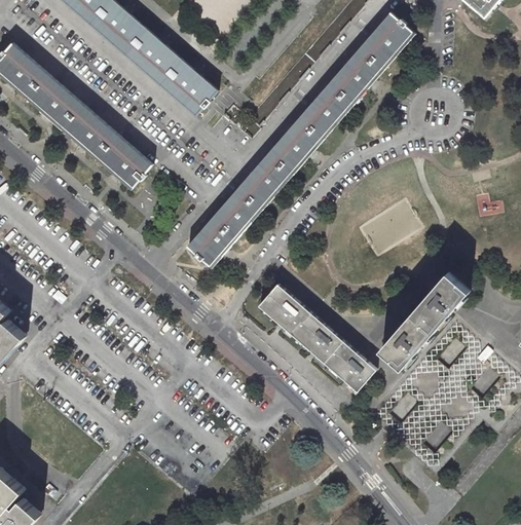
[(64,0),(195,113),(216,88),(197,73),(165,45),(134,17),(112,0),(64,0)]
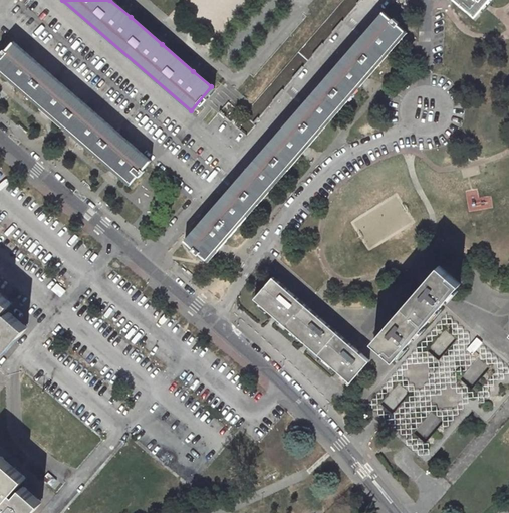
[(456,0),(473,14),(485,0),(456,0)]
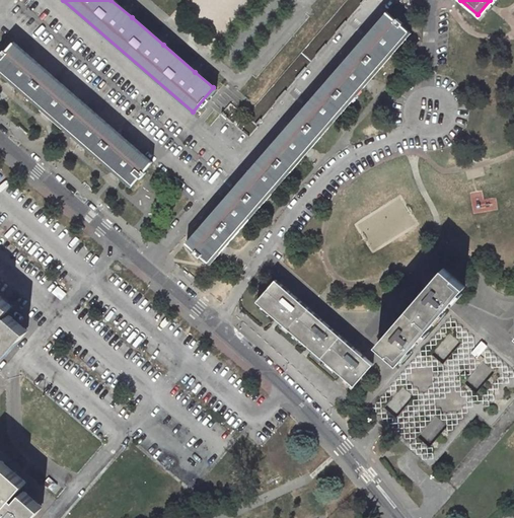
[(394,17),(385,10),(185,243),(198,254),(202,251),(212,260),(221,248),(250,214),(283,176),(310,145),(340,111),(372,73),(401,40),(410,30),(399,22),(401,20),(395,15),(394,17)]
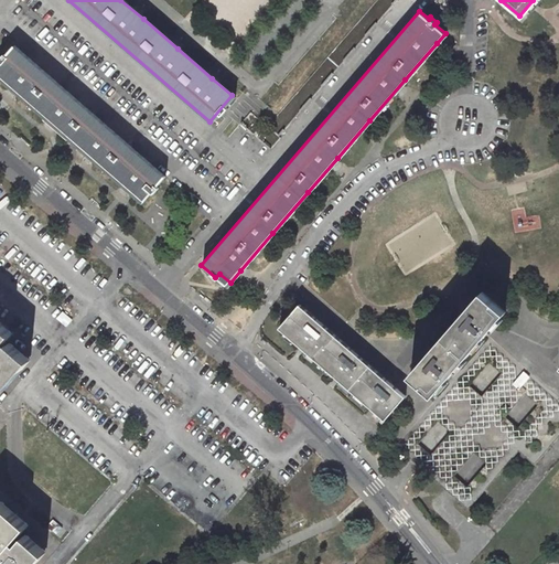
[(161,176),(12,45),(4,52),(2,50),(0,52),(0,80),(2,82),(38,113),(84,152),(126,189),(140,201),(150,190),(152,192),(159,185),(156,183),(161,176)]
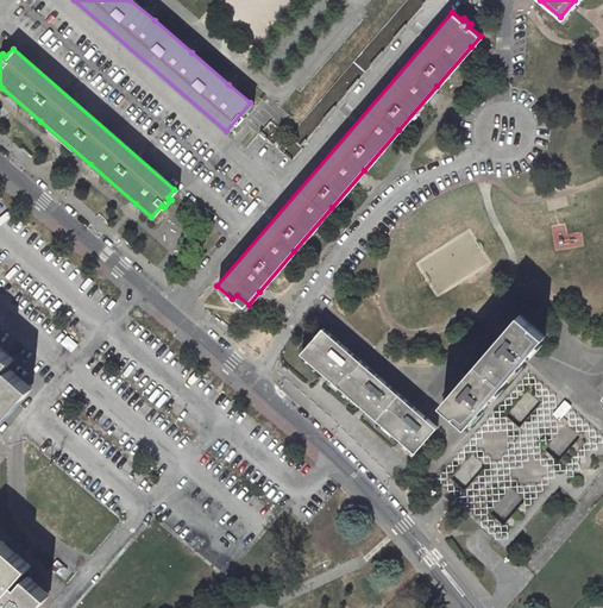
[(544,336),(520,315),(443,406),(466,426),(479,412),(532,350),(544,336)]
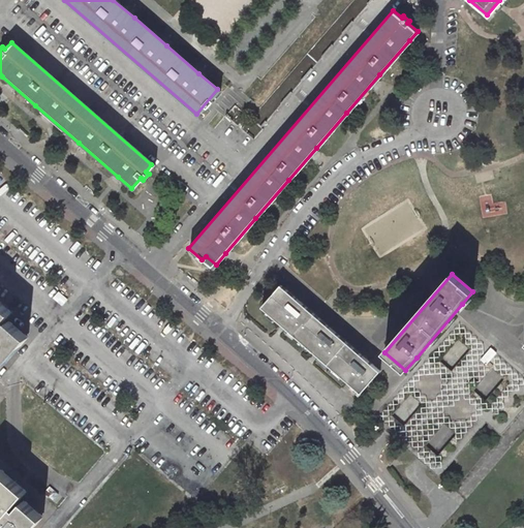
[(378,371),(278,284),(259,306),(273,317),(309,349),(345,382),(359,395),(378,371)]
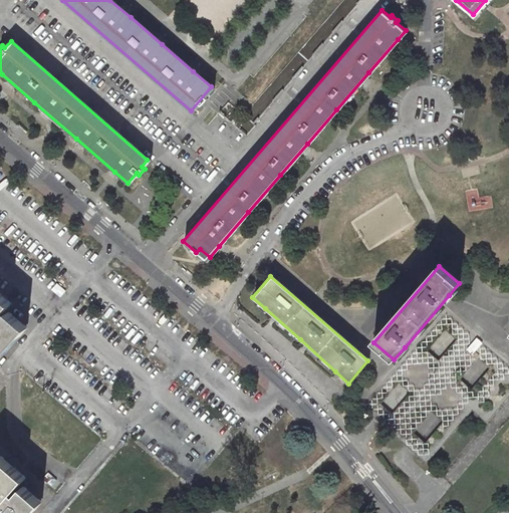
[(7,301),(0,295),(0,351),(23,326),(8,313),(5,310),(0,316),(0,310),(7,301)]
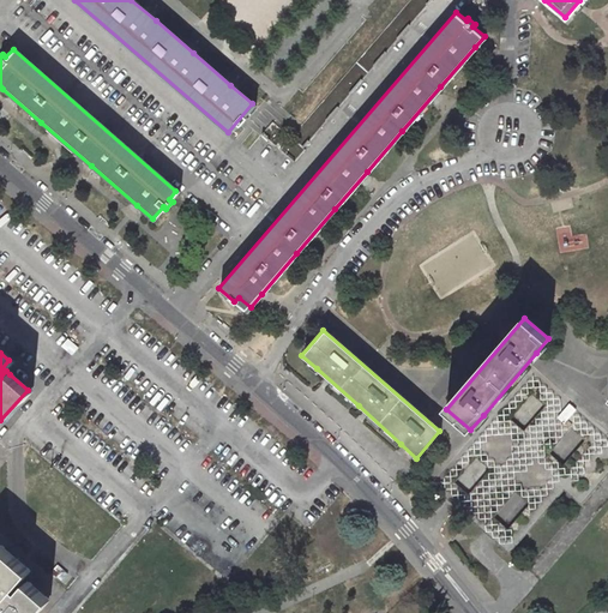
[(607,473),(607,434),(531,368),(428,487),(445,500),(485,536),(507,556),(564,492),(581,506),(607,473)]
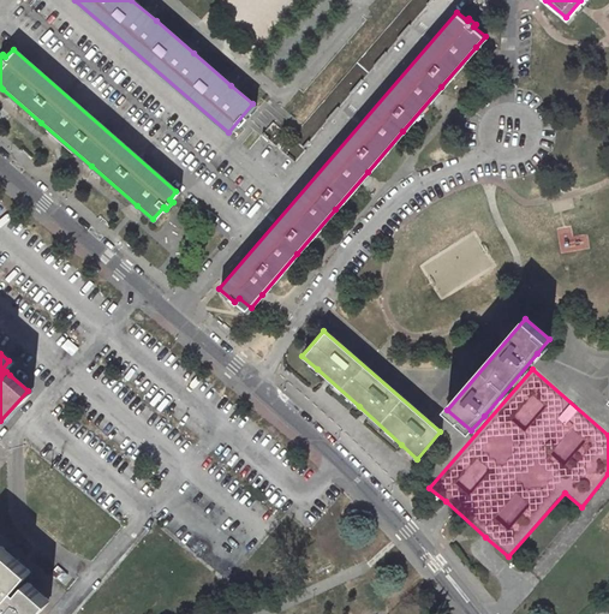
[(25,572),(0,550),(0,613),(34,613),(45,601),(33,590),(23,583),(17,590),(13,586),(25,572)]
